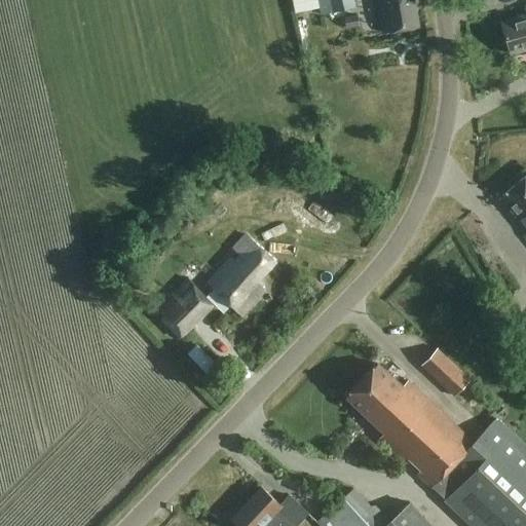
[(317,0),(322,15),(357,7),(354,0),(317,0)]
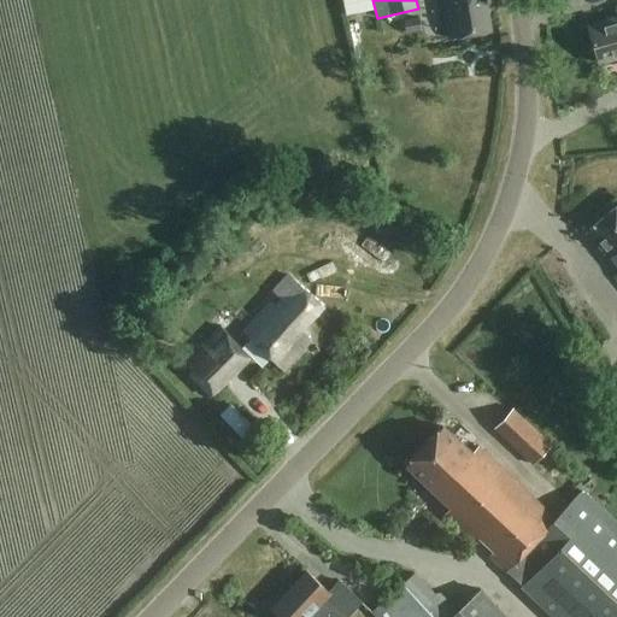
[(486,0),(442,0),(450,39),(492,31),(486,0)]
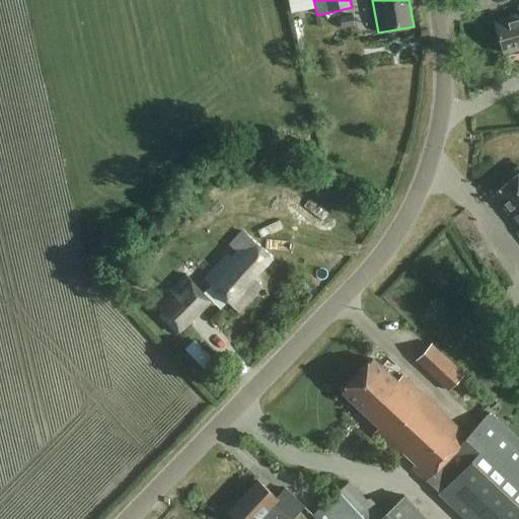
[(518,7),(517,8),(518,12),(518,14),(494,22),(504,53),(518,48),(518,7)]
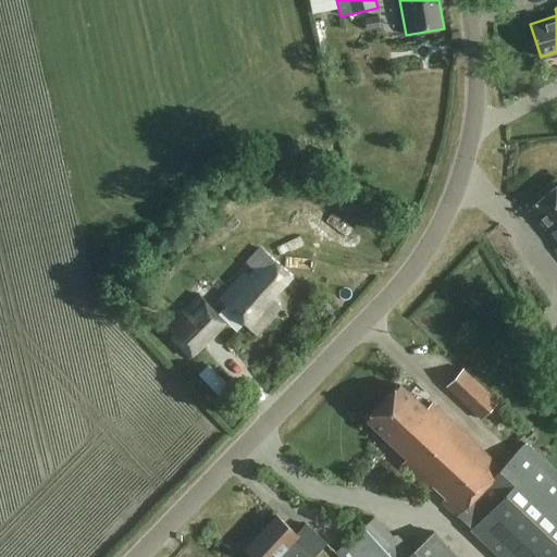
[(368,29),(380,27),(378,15),(364,19),(368,29)]
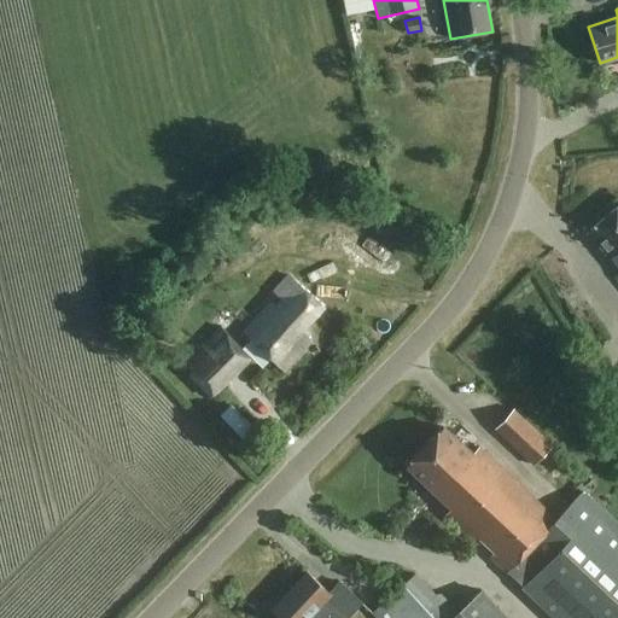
[(485,51),(500,51),(500,35),(485,35),(485,51)]
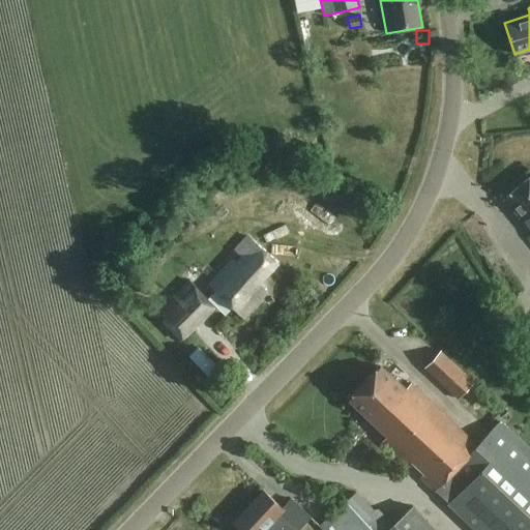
[(529,237),(529,177),(505,199),(524,221),(529,227),(529,234),(529,236),(529,237)]
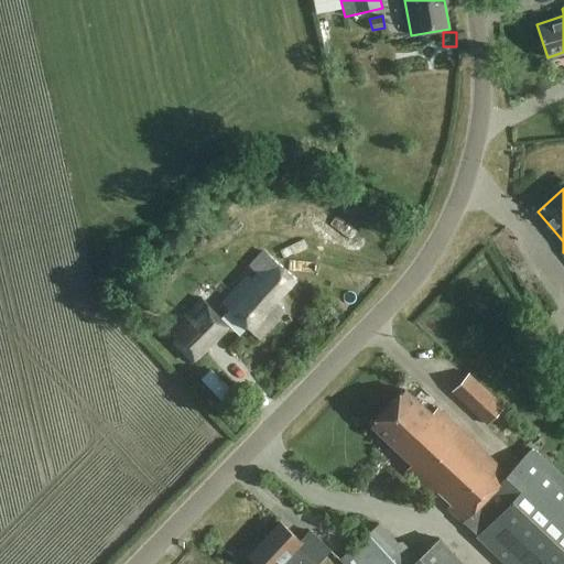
[(247,277),(224,303),(260,336),(285,308),(277,301),(297,278),(267,250),(251,267),(258,273),(251,281),(247,277)]
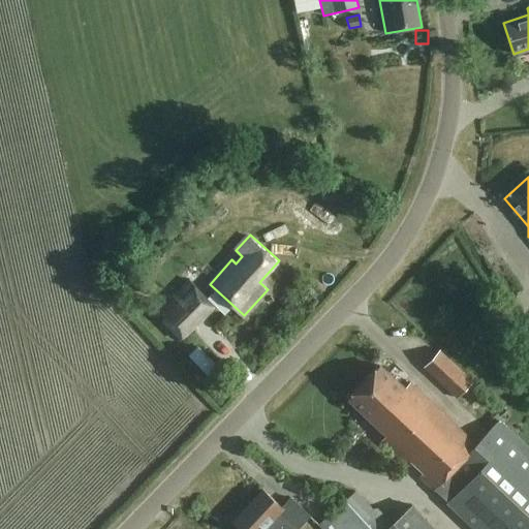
[(181,342),(197,325),(215,308),(215,306),(188,281),(157,311),(164,318),(160,322),(181,342)]
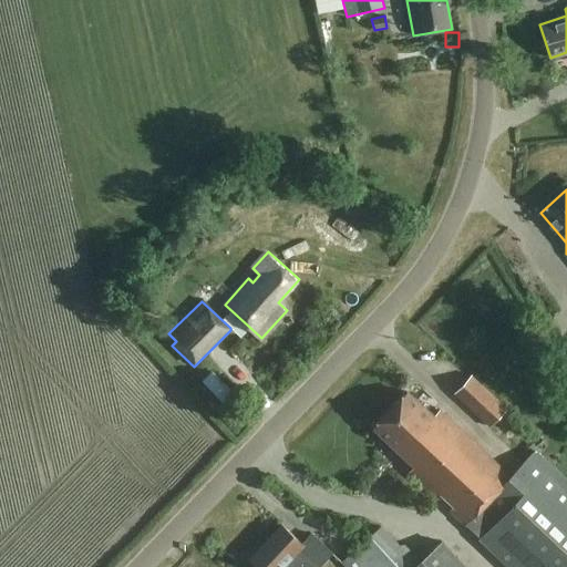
[(472,374),(454,394),(491,428),(508,409),(472,374)]
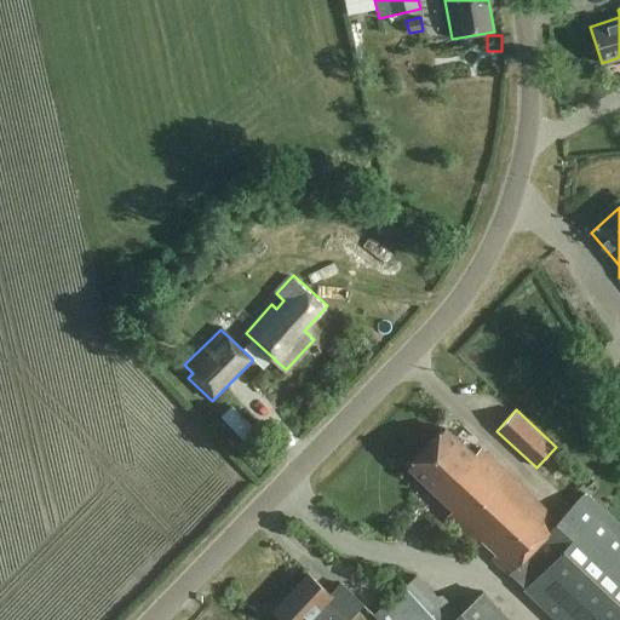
[(619,619),(619,538),(579,499),(558,521),(481,448),(474,455),(446,428),(409,466),(454,509),(447,516),(477,545),(483,540),(495,552),(492,558),(509,574),(510,573),(560,619),(619,619)]
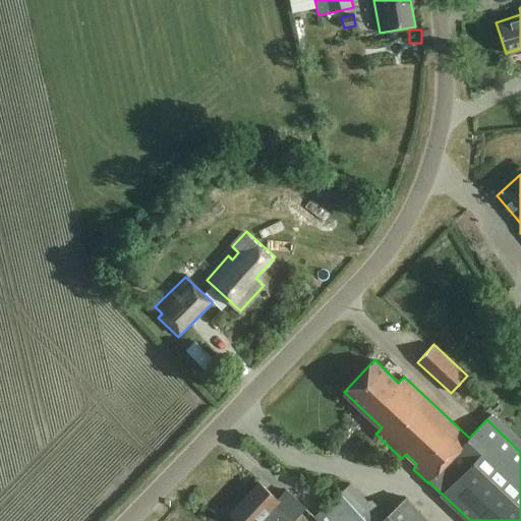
[(237,520),(285,520),(288,518),(291,520),(292,520),(305,508),(287,490),(278,500),(259,482),(230,514),(237,520)]
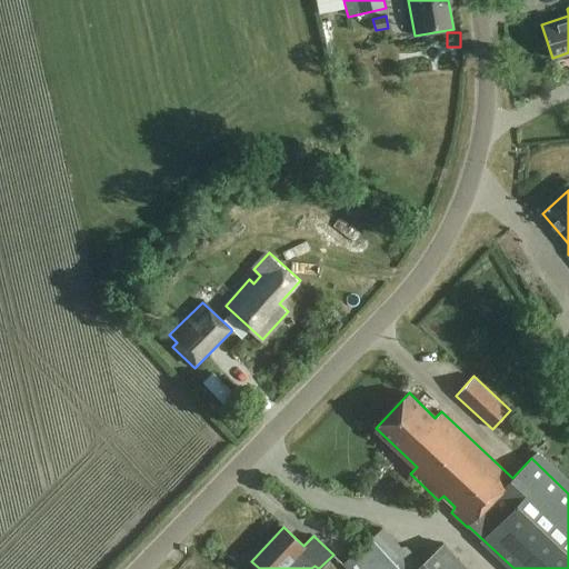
[(383,527),(352,555),(342,565),(346,568),(467,568),(447,547),(442,550),(439,548),(422,563),(406,545),(402,548),(383,527)]
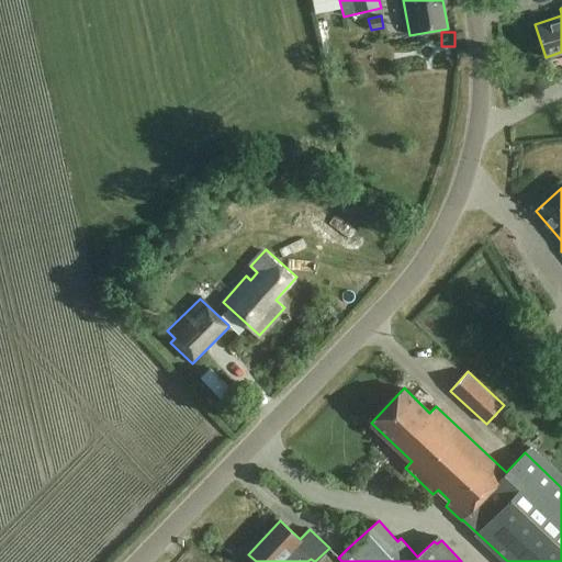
All buildings are outlined.
